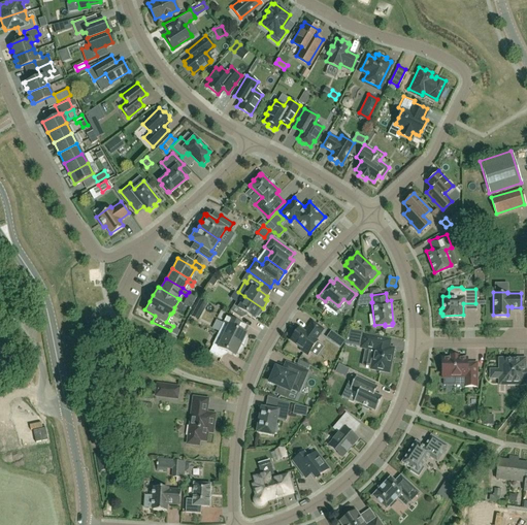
[(263,308),(244,296),(240,302),(235,299),(229,308),(240,316),(243,310),(254,317),(256,314),(257,315),(263,308)]
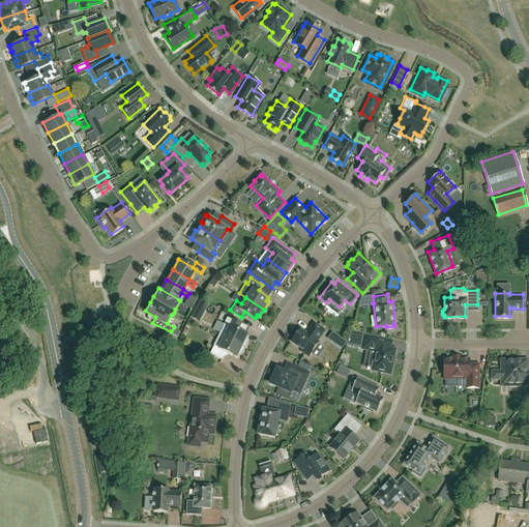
[(199,299),(196,304),(203,309),(206,302),(199,299)]
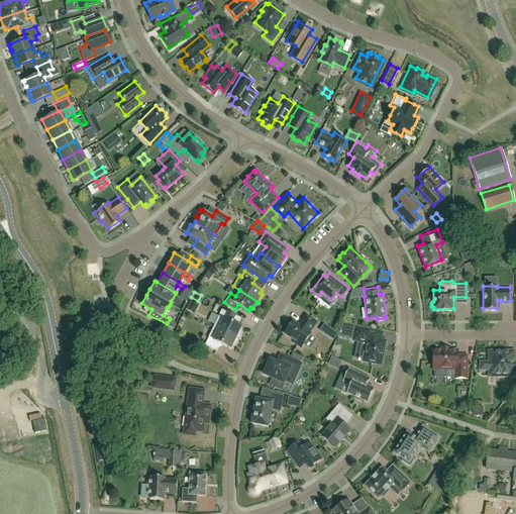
[(213,325),(238,337),(240,328),(239,327),(240,324),(230,319),(232,314),(221,308),(213,325)]
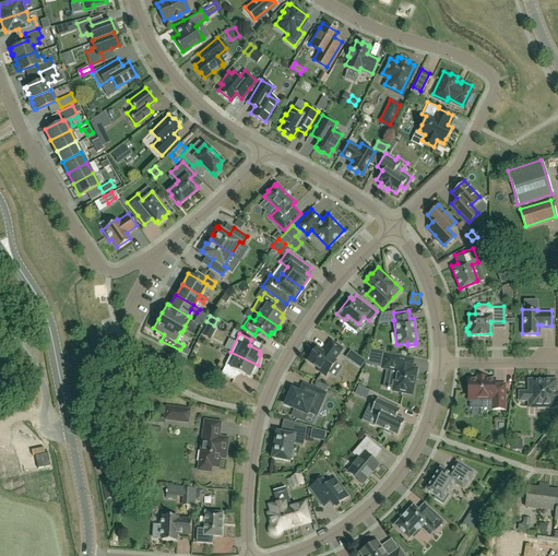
[(316,345),(307,358),(318,367),(317,368),(324,375),(327,370),(334,376),(343,365),(335,359),(333,358),(342,346),(330,339),(322,350),(316,345)]
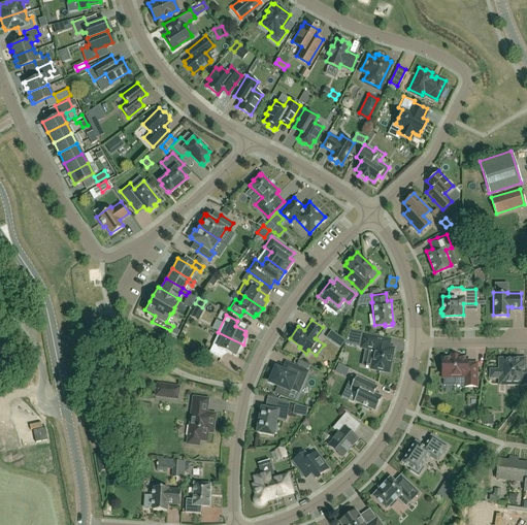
[(354,340),(356,328),(350,327),(344,338),(354,340)]
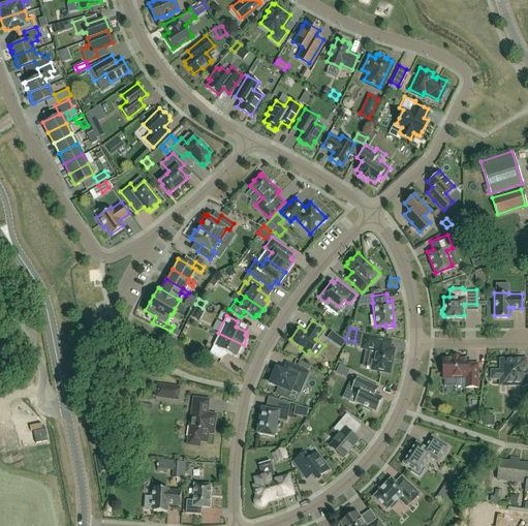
[(244,345),(218,333),(209,351),(220,357),(224,349),(235,354),(237,351),(238,352),(240,350),(244,345)]
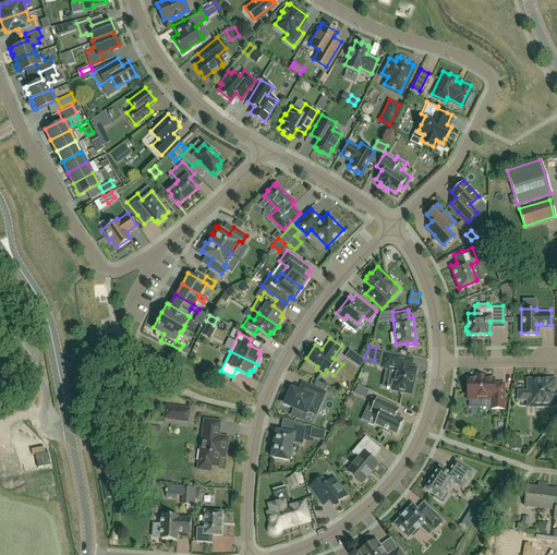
[(415,368),(410,366),(412,357),(383,351),(380,365),(389,368),(389,365),(395,368),(391,388),(410,391),(415,368)]
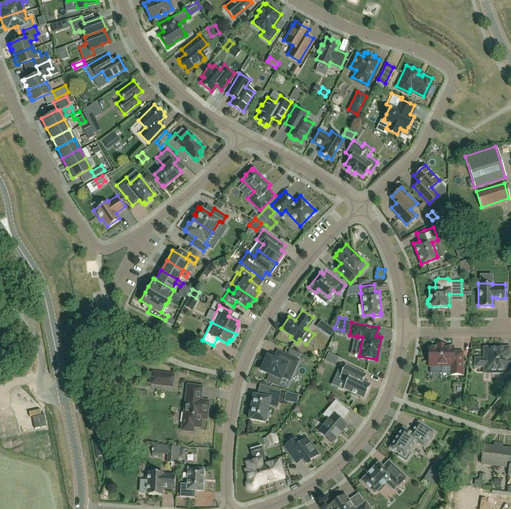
[(461,350),(452,350),(452,345),(444,345),(444,343),(437,343),(437,345),(428,345),(428,363),(450,363),(450,373),(461,373),(461,350)]
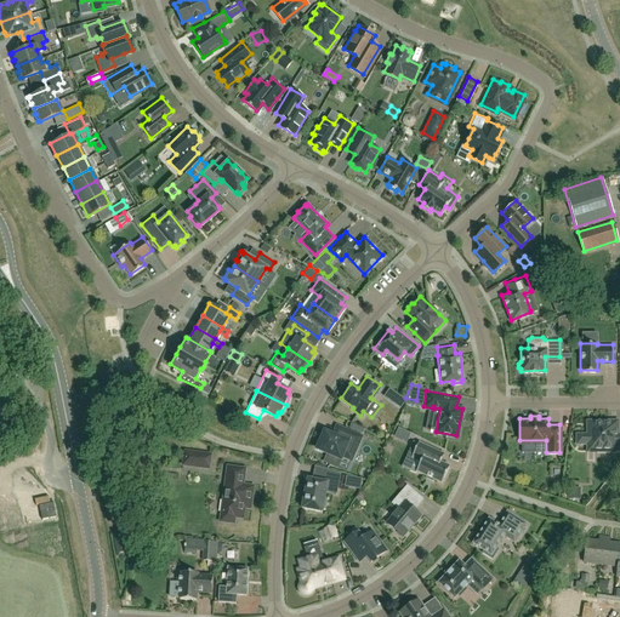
[(618,418),(607,418),(586,418),(586,432),(579,432),(576,433),(575,435),(575,439),(576,441),(579,443),(586,443),(586,450),(618,450),(618,444),(619,443),(619,430),(618,432),(618,418)]
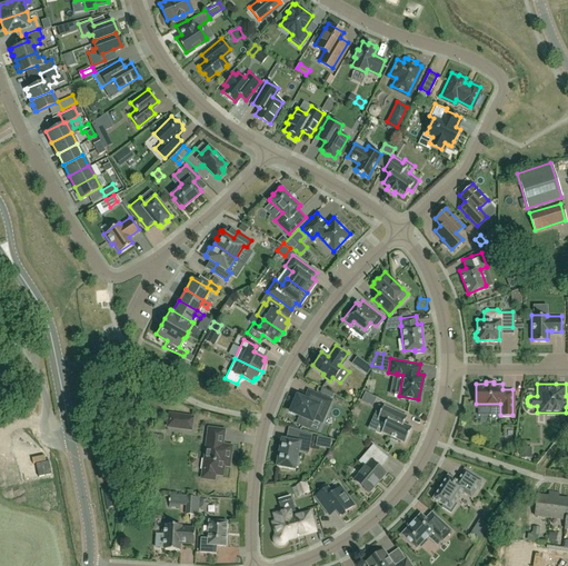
[(292,406),(291,409),(295,411),(295,413),(298,414),(296,420),(308,426),(311,419),(312,417),(320,420),(321,420),(330,398),(312,390),(307,388),(304,397),(296,394),(291,405),(292,406)]
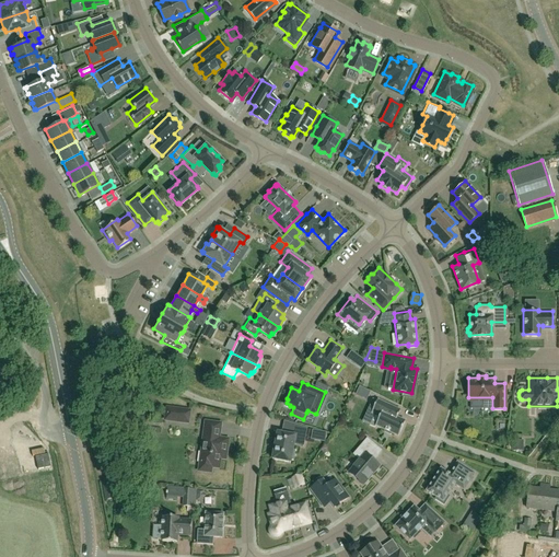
[(397,433),(404,419),(396,416),(399,408),(376,397),(371,410),(379,414),(374,424),(383,427),(383,429),(389,432),(392,431),(397,433)]
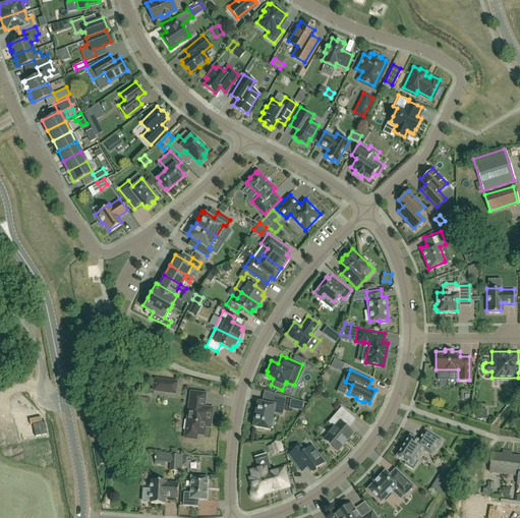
[(153,387),(174,390),(176,379),(155,376),(153,387)]
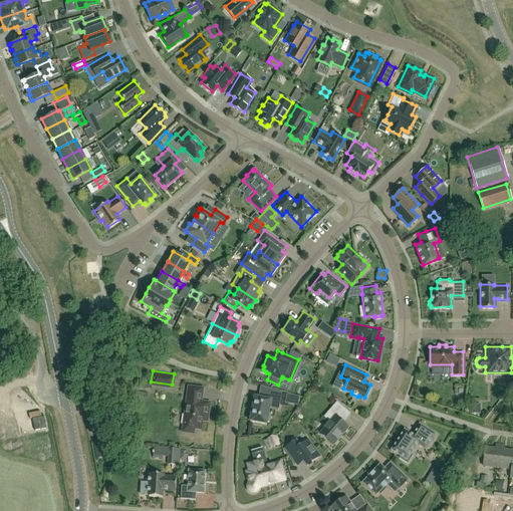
[(193,427),(193,426),(200,427),(201,418),(206,419),(208,402),(200,401),(201,387),(188,385),(183,424),(183,425),(183,426),(183,427),(184,428),(185,429),(186,430),(187,430),(188,430),(189,430),(190,430),(191,429),(192,428),(193,427)]
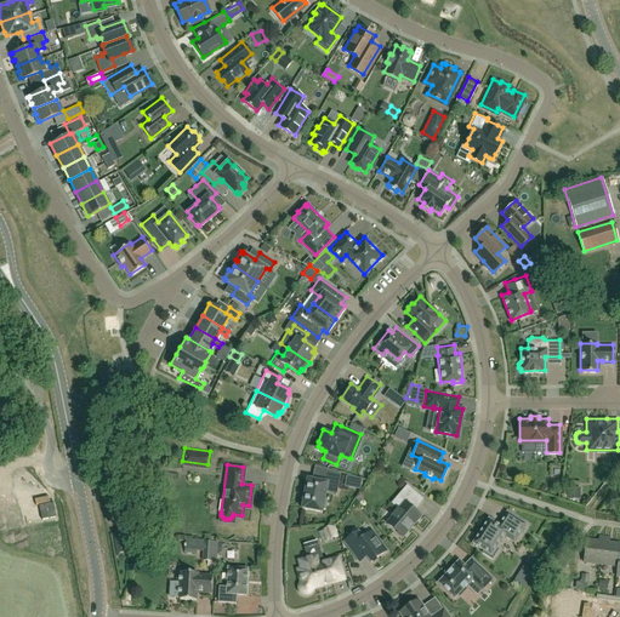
[(307,476),(301,506),(302,506),(320,509),(322,509),(322,508),(320,508),(322,507),(324,507),(326,497),(323,496),(324,490),(326,481),(337,484),(340,472),(324,467),(322,480),(311,478),(307,478),(307,476)]
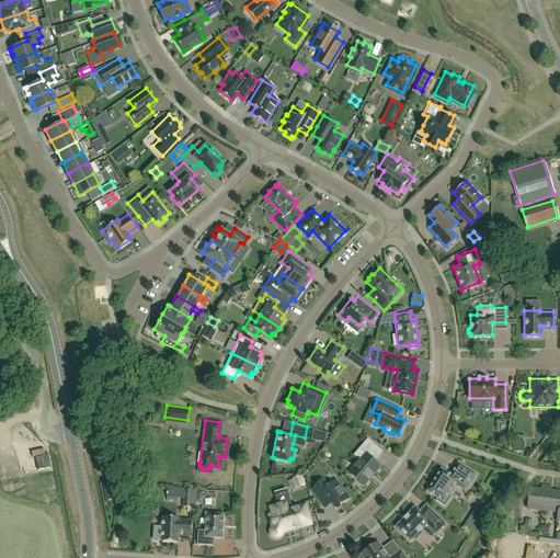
[(358,459),(349,471),(363,484),(378,465),(373,459),(369,457),(373,454),(375,456),(380,450),(367,437),(357,448),(364,454),(358,459)]
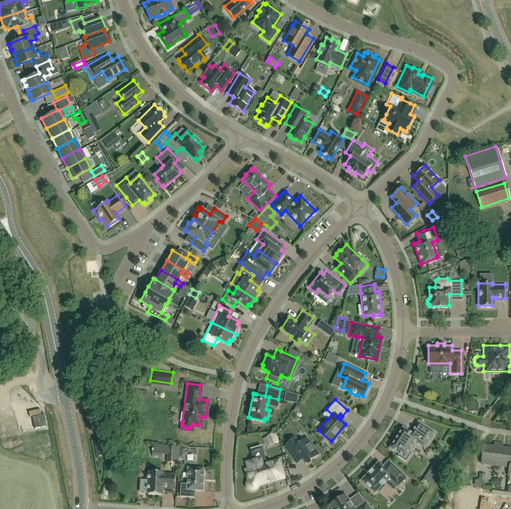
[(402,426),(389,446),(398,452),(396,454),(405,460),(410,451),(408,450),(414,440),(423,446),(433,430),(417,420),(410,431),(402,426)]
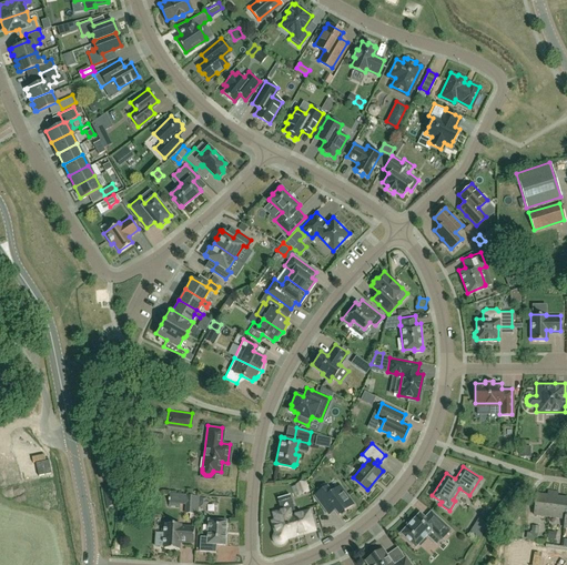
[(306,481),(295,484),(297,493),(309,490),(306,481)]
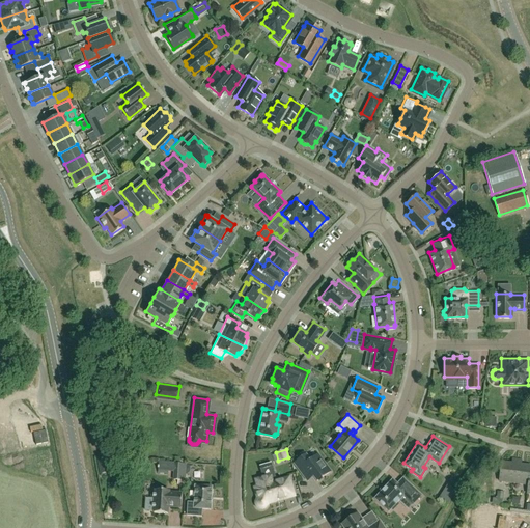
[(306,478),(312,474),(316,479),(330,469),(317,452),(309,459),(305,452),(294,461),(306,478)]
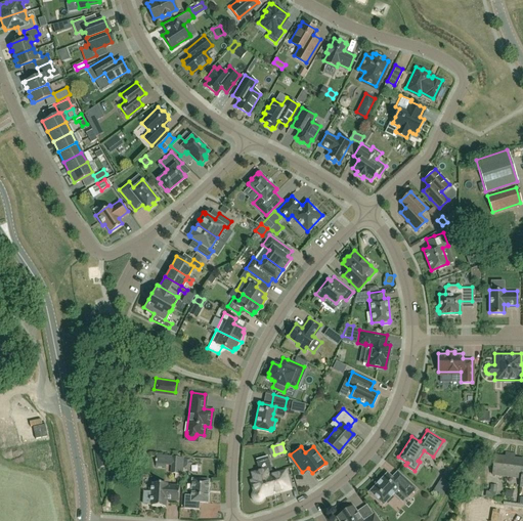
[(509,451),(505,450),(504,456),(493,453),(491,472),(506,474),(509,451)]
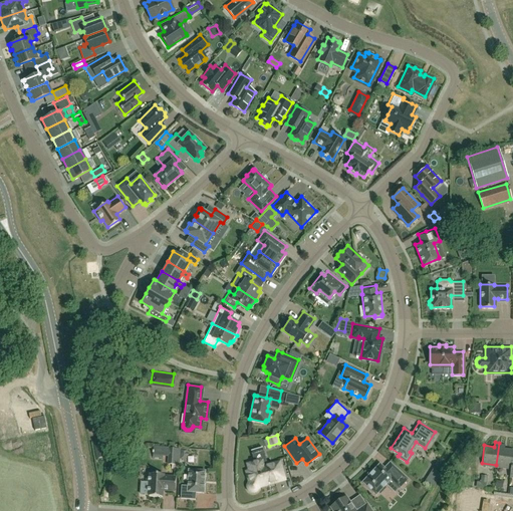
[(499,443),(496,465),(510,467),(512,457),(512,449),(503,448),(504,443),(499,443)]
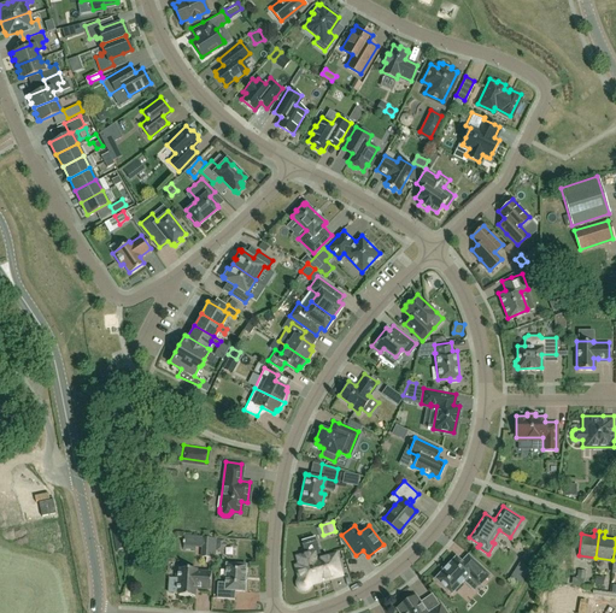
[(203,536),(201,544),(201,555),(205,555),(205,560),(212,560),(215,536),(203,536)]
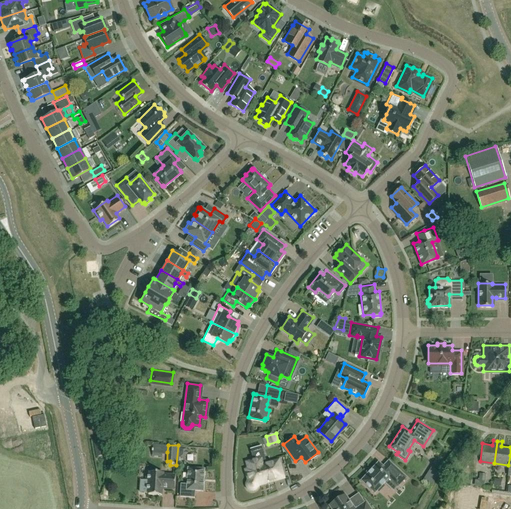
[(248,467),(245,468),(248,478),(247,480),(246,481),(246,483),(247,485),(247,486),(249,487),(250,487),(252,488),(254,487),(255,486),(256,484),(257,483),(258,483),(259,482),(259,481),(260,481),(259,480),(264,478),(265,479),(265,480),(266,480),(267,480),(282,475),(277,459),(265,462),(262,451),(250,454),(252,459),(246,461),(248,467)]
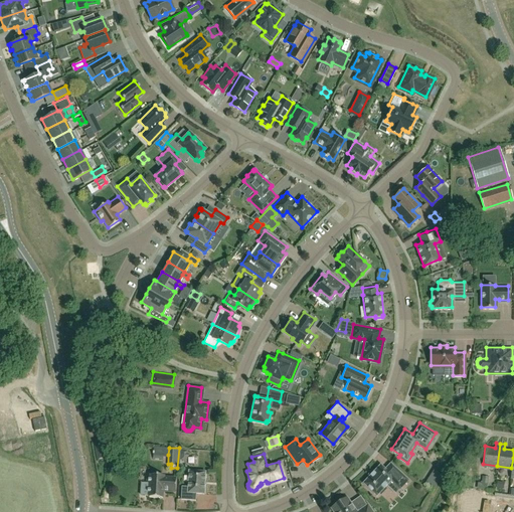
[(389,462),(384,467),(380,463),(362,482),(376,494),(385,484),(394,492),(407,479),(389,462)]
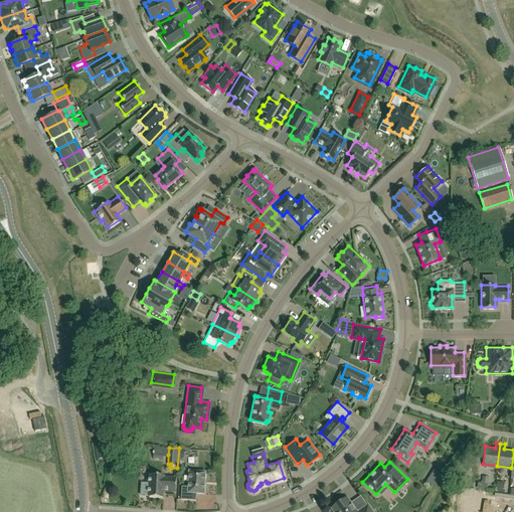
[(195,491),(203,492),(204,471),(188,470),(187,485),(181,485),(180,497),(194,498),(195,491)]
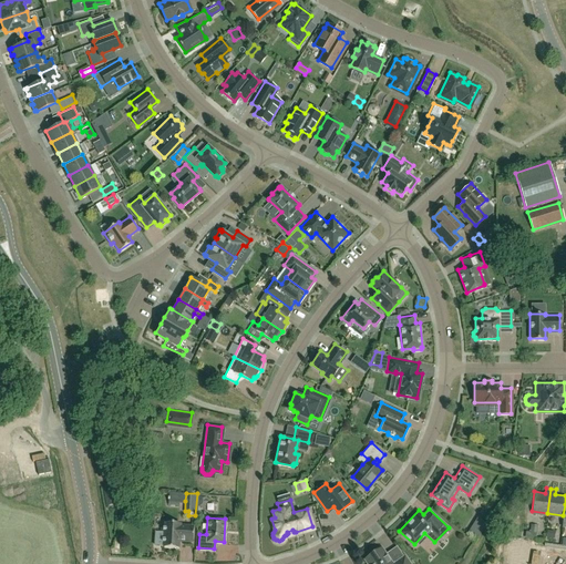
[(155,530),(154,543),(163,544),(163,545),(177,546),(178,537),(184,539),(192,540),(193,525),(179,524),(179,522),(165,521),(165,523),(162,523),(161,530),(155,530)]
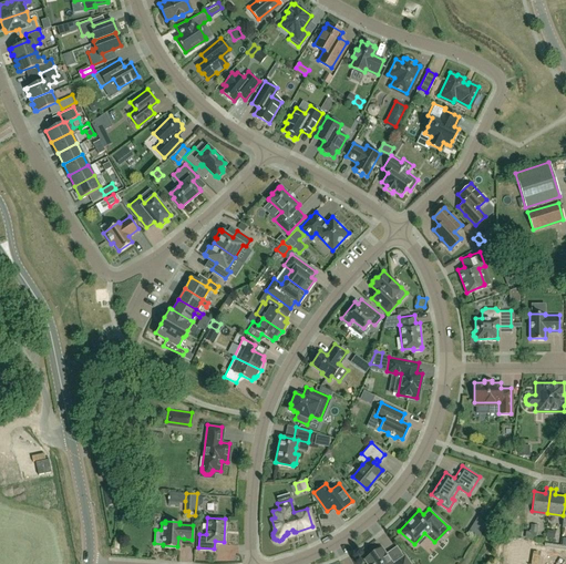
[(410,563),(404,556),(395,562),(393,560),(391,562),(380,546),(364,557),(369,563),(410,563)]
